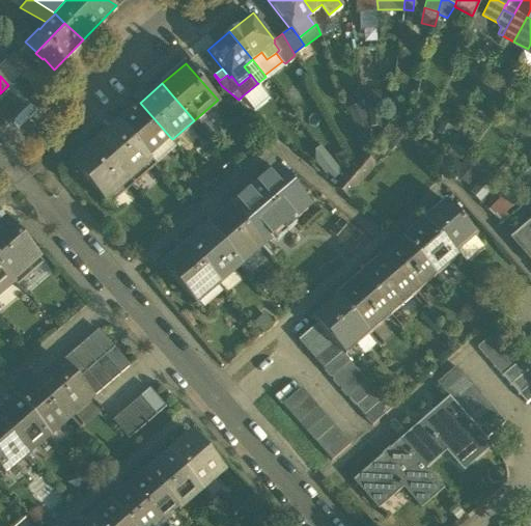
[(270,98),(258,83),(243,95),(254,110),(270,98)]
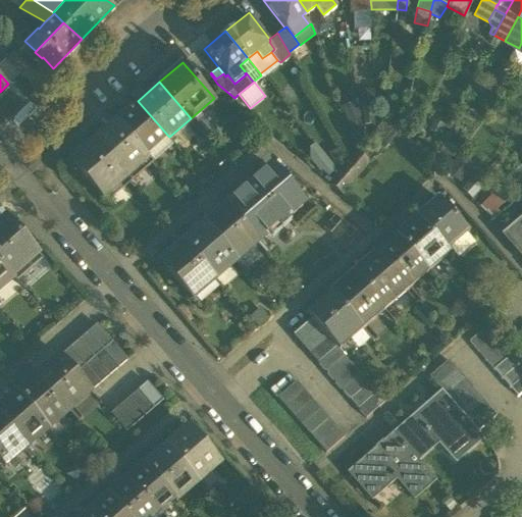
[(166,136),(167,135),(138,101),(116,119),(146,154),(147,153),(166,136)]
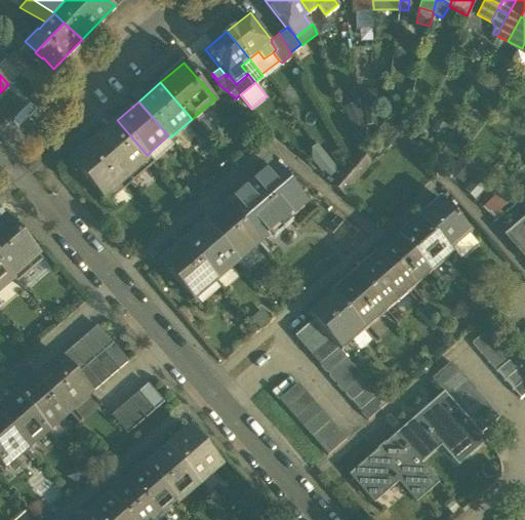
[(371,161),(400,129),(386,117),(329,182),(345,194),(372,162),(371,162),(371,161)]
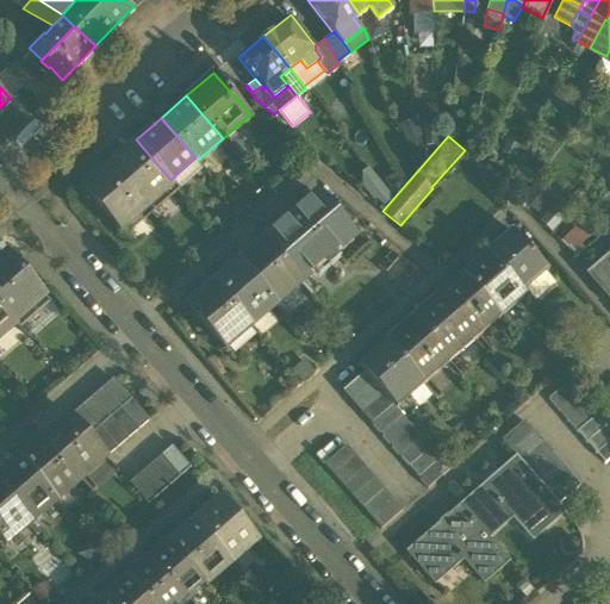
[(234,151),(223,138),(198,160),(209,173),(234,151)]
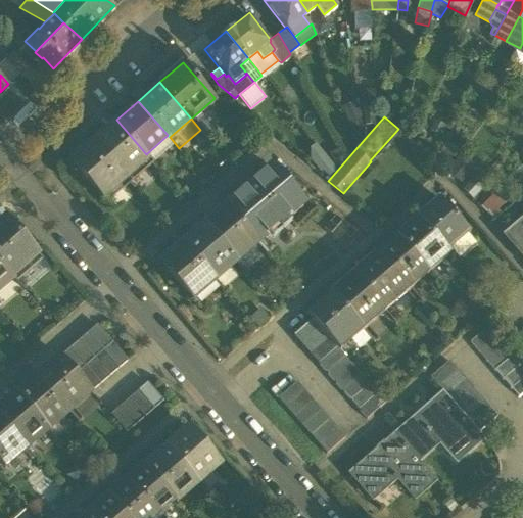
[(148,156),(146,154),(116,120),(95,138),(127,175),(148,156)]
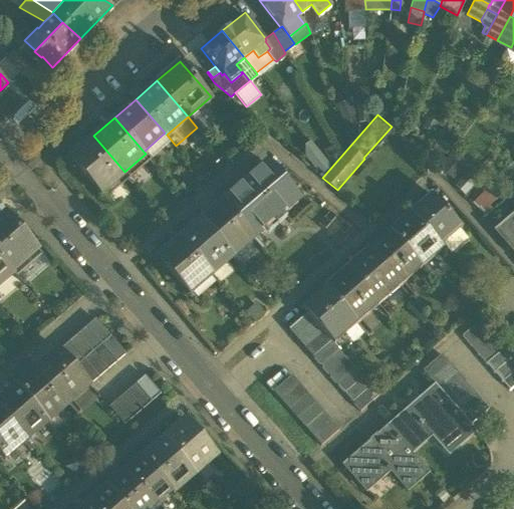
[(170,141),(164,134),(145,151),(152,158),(170,141)]
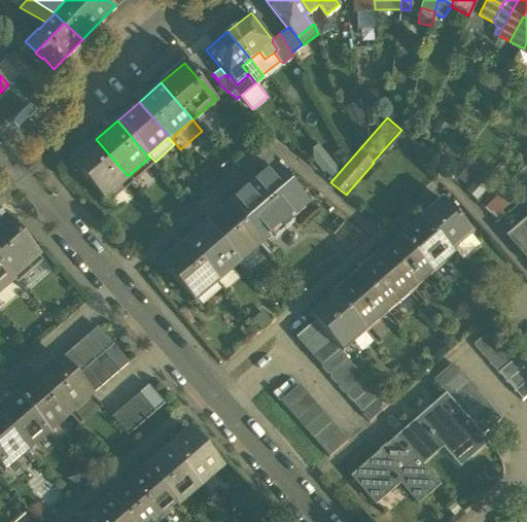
[(105,197),(128,176),(96,139),(72,160),(105,197)]
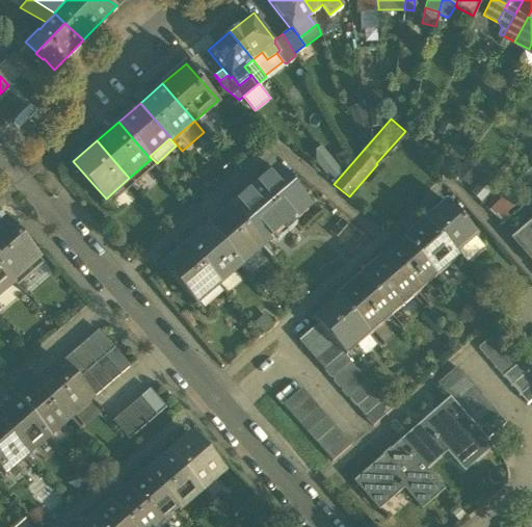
[(333,177),(344,168),(325,143),(315,152),(333,177)]
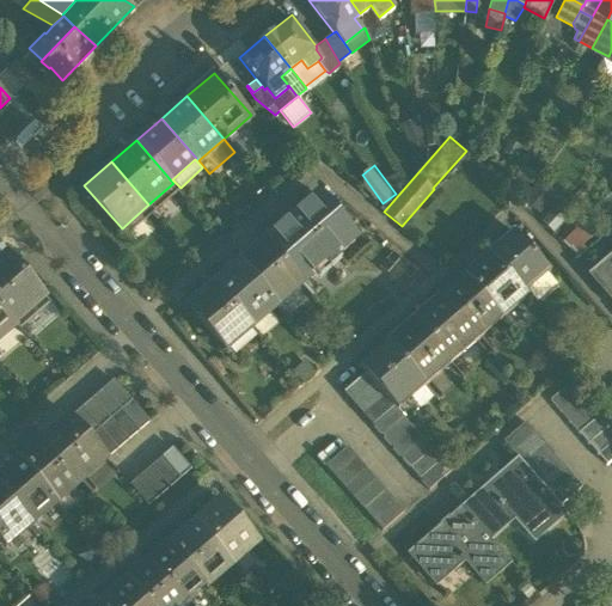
[(317,191),(265,237),(298,275),(303,280),(313,271),(312,269),(335,250),(336,252),(355,236),(317,191)]
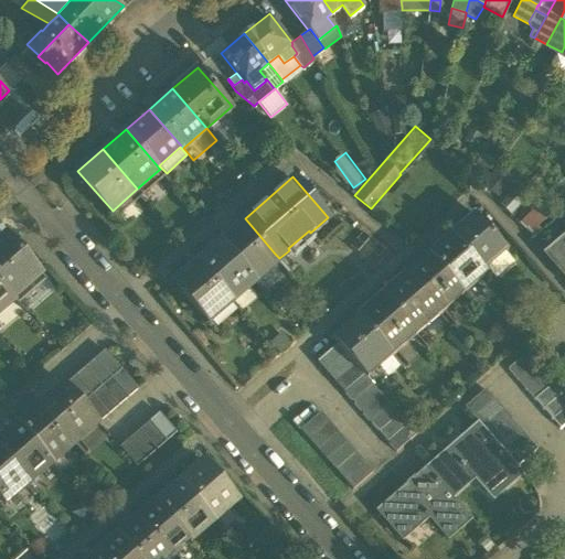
[(536,206),(522,216),(532,229),(545,219),(536,206)]
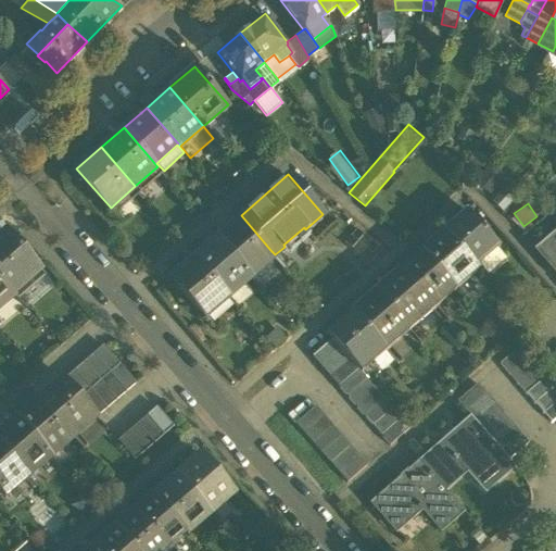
[(456,218),(444,228),(475,264),(479,261),(497,246),(465,208),(463,209),(465,211),(466,213),(457,221),(456,218)]
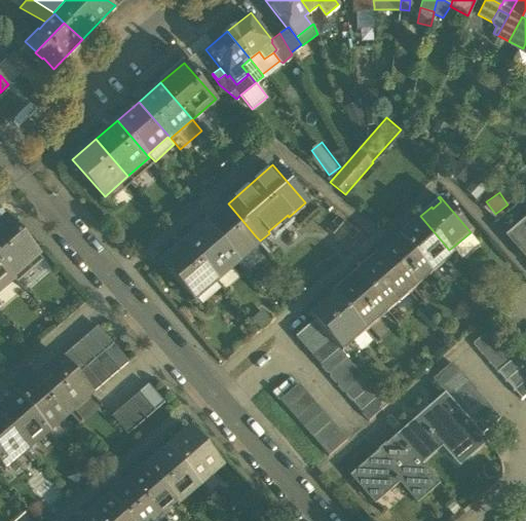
[(440,199),(431,207),(433,209),(441,201),(440,199)]
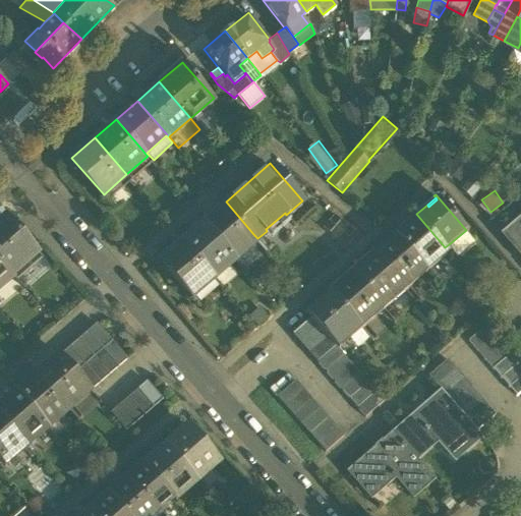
[(205,221),(232,252),(253,234),(226,202),(205,221)]
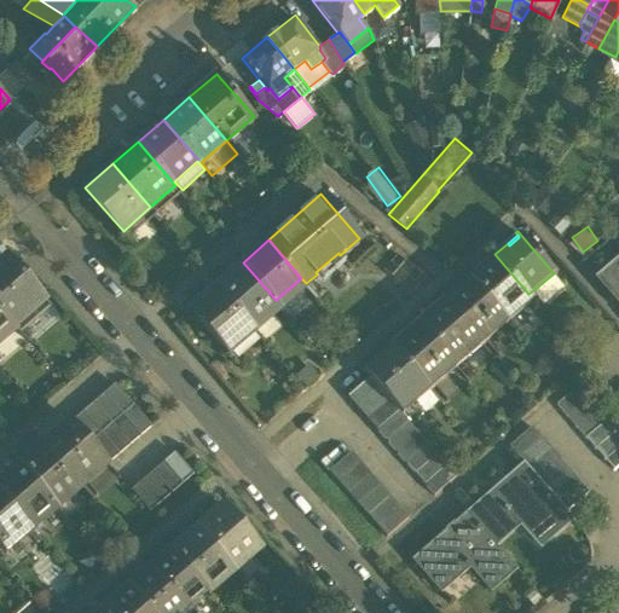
[(495,254),(468,277),(502,316),(507,321),(532,299),(528,294),(495,254)]
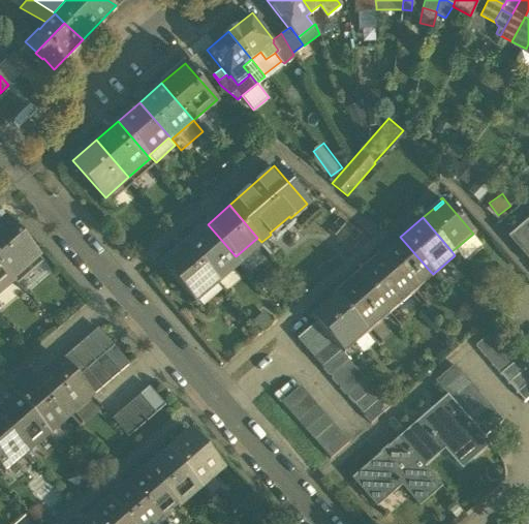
[(5,218),(0,223),(0,263),(10,274),(13,278),(38,256),(5,218)]
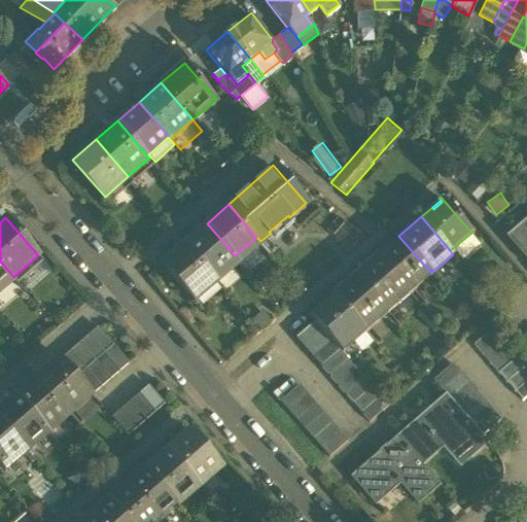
[(526,222),(512,236),(526,253),(526,222)]
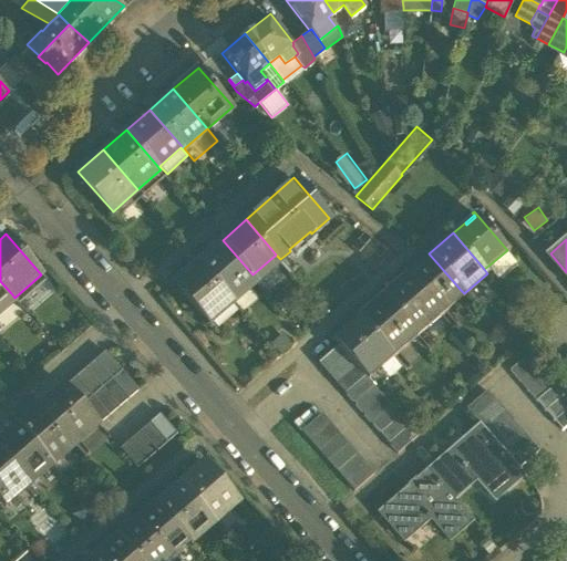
[(198,260),(229,294),(253,274),(223,240),(198,260)]
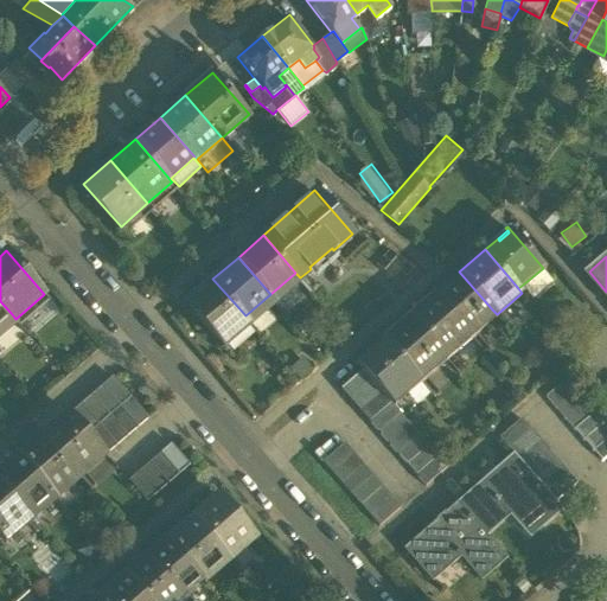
[(543,268),(523,285),(534,298),(554,280),(543,268)]
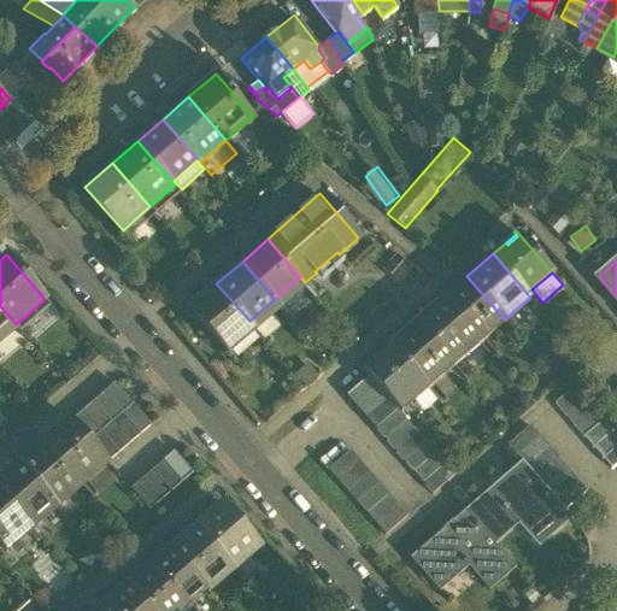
[(466,276),(441,298),(475,336),(480,341),(493,330),(489,324),(500,315),(466,276)]
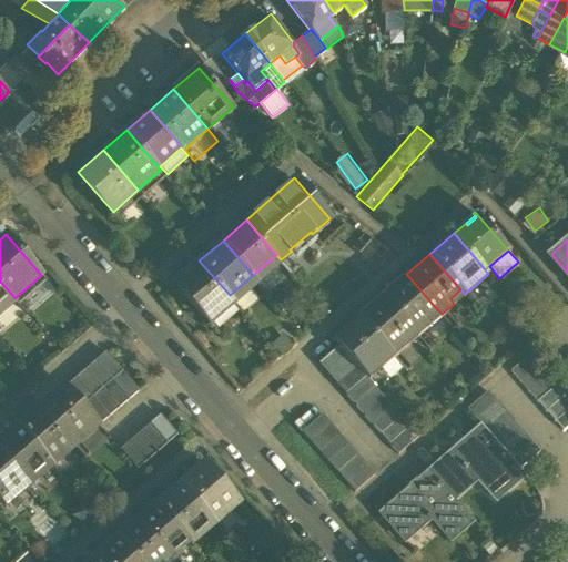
[(281,259),(276,255),(253,275),(257,281),(281,259)]
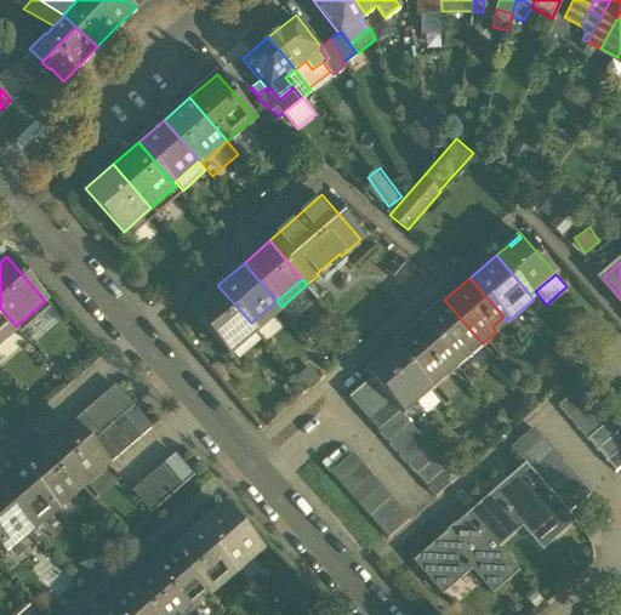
[(227,349),(254,326),(251,323),(217,285),(191,309),(228,353),(229,352),(227,349)]
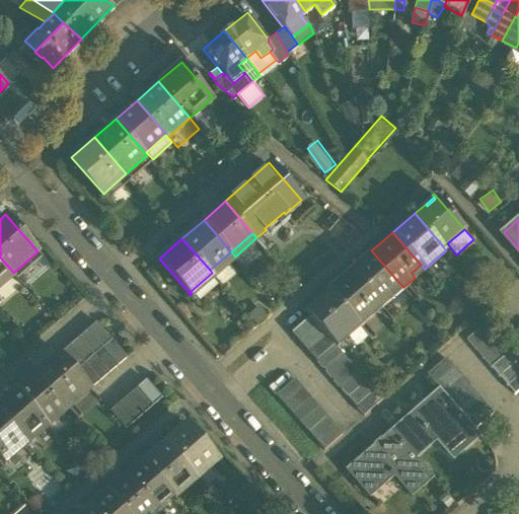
[(371,250),(350,270),(378,302),(382,306),(393,296),(390,292),(399,283),(371,250)]
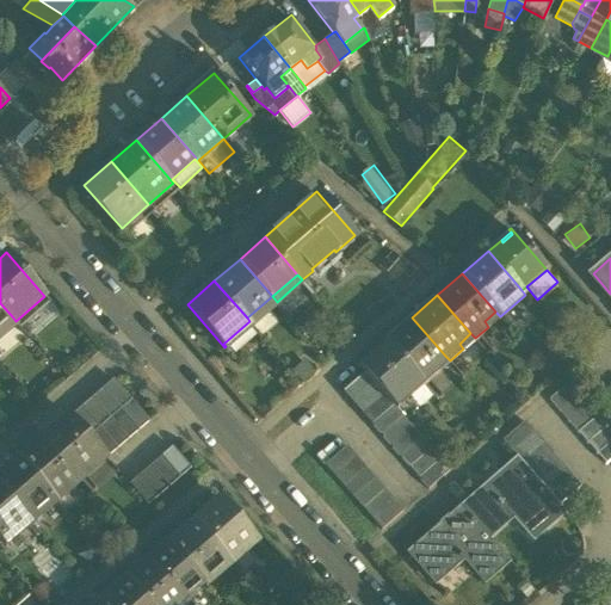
[(55,308),(44,296),(16,321),(17,322),(25,333),(55,308)]
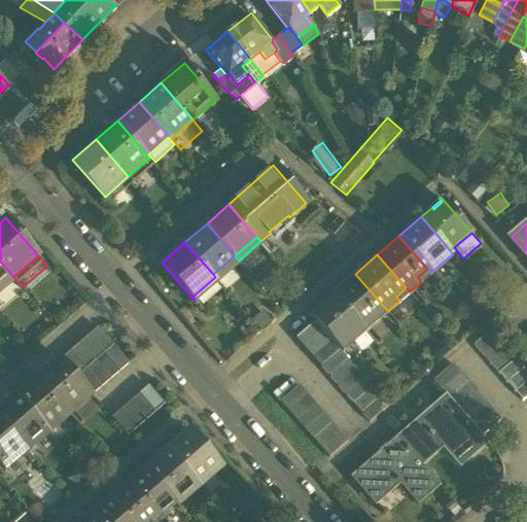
[(239,261),(235,255),(213,274),(215,277),(217,279),(239,261)]
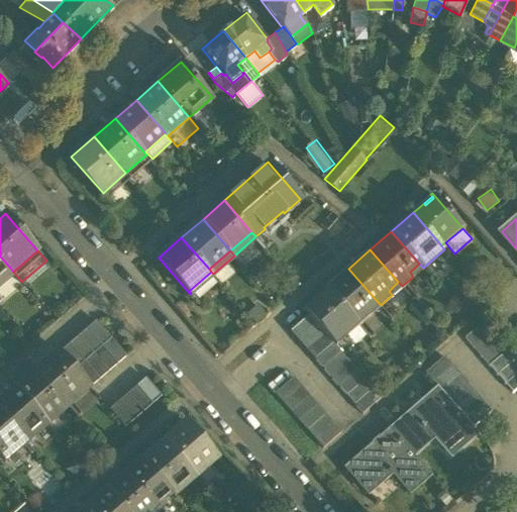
[(0,276),(10,268),(0,257),(0,276)]
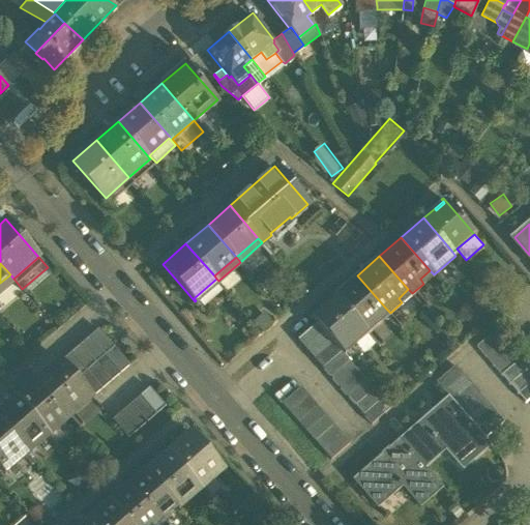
[(0,292),(15,280),(13,279),(10,274),(0,283),(0,292)]
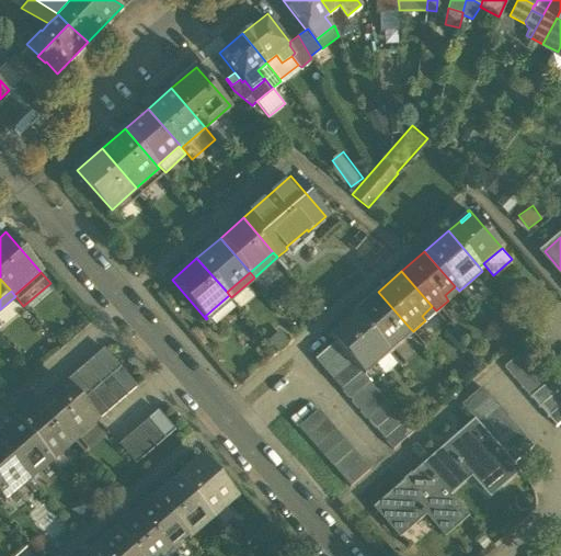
[(378,292),(355,311),(389,351),(402,340),(399,336),(409,327),(378,292)]
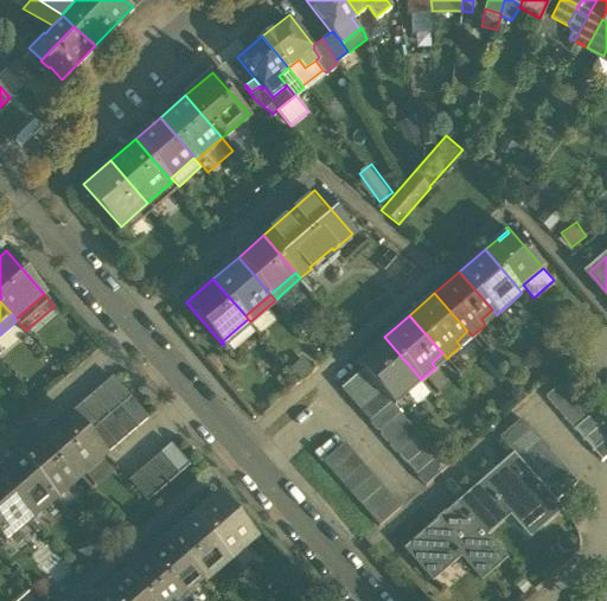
[(406,394),(421,379),(384,337),(357,360),(363,368),(372,378),(381,389),(389,398),(401,389),(406,394)]
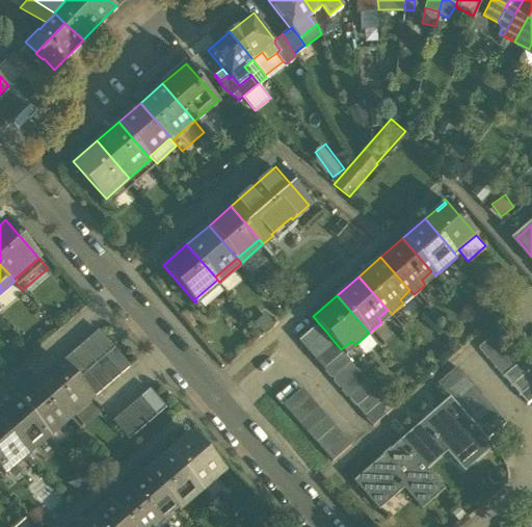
[(262,332),(274,321),(265,311),(254,321),(262,332)]
